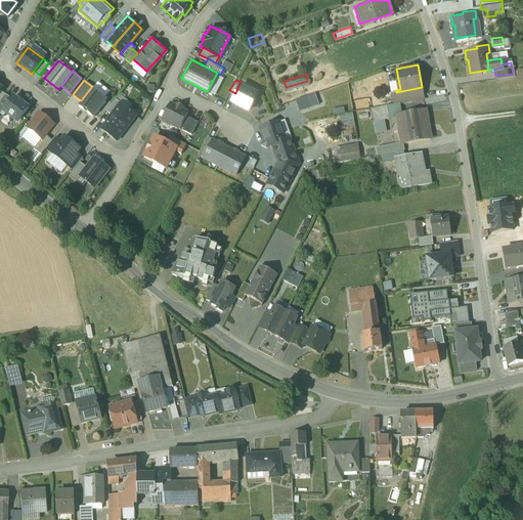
[(256,91),(240,83),(235,93),(231,100),(248,109),(256,91)]
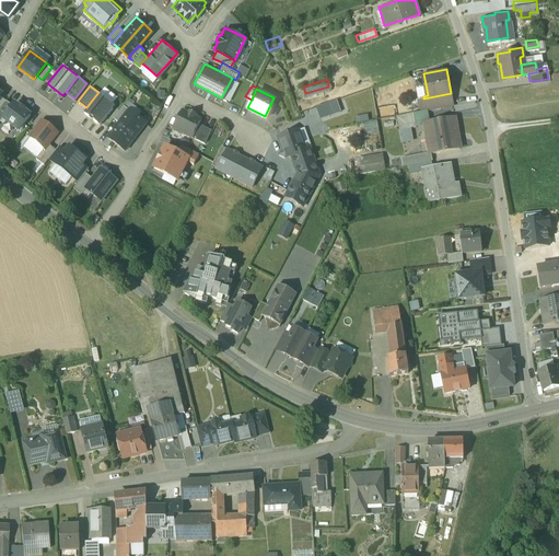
[(114,104),(99,92),(86,107),(83,112),(99,124),(114,104)]
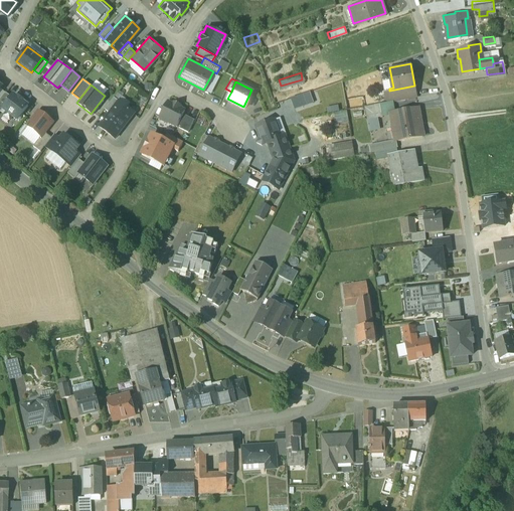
[(414,86),(389,91),(391,99),(415,95),(414,86)]
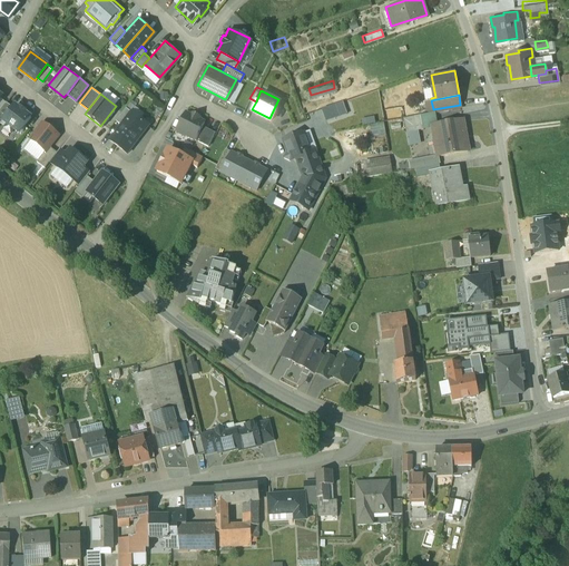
[(5,100),(0,106),(0,122),(2,118),(12,105),(5,100)]
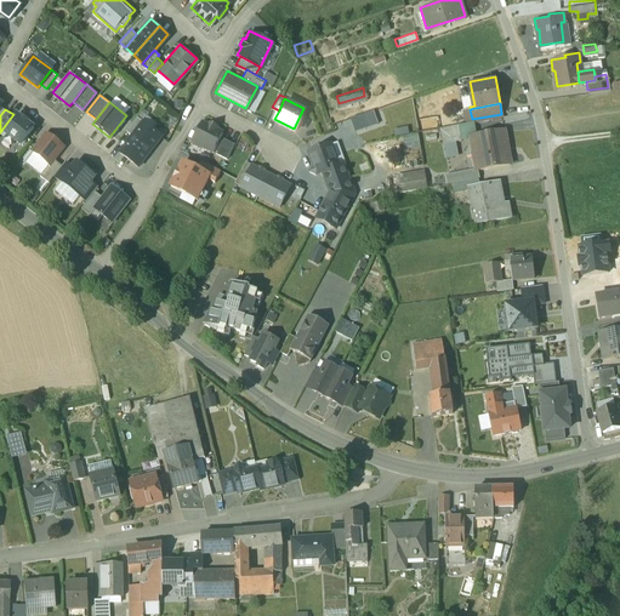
[(21,117),(16,112),(13,114),(3,129),(6,132),(4,137),(11,142),(13,138),(20,142),(33,125),(26,120),(27,119),(22,115),(21,117)]
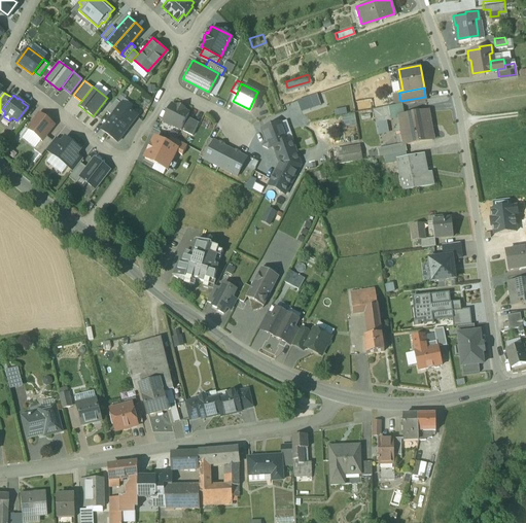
[(111,112),(120,102),(115,98),(106,109),(111,112)]
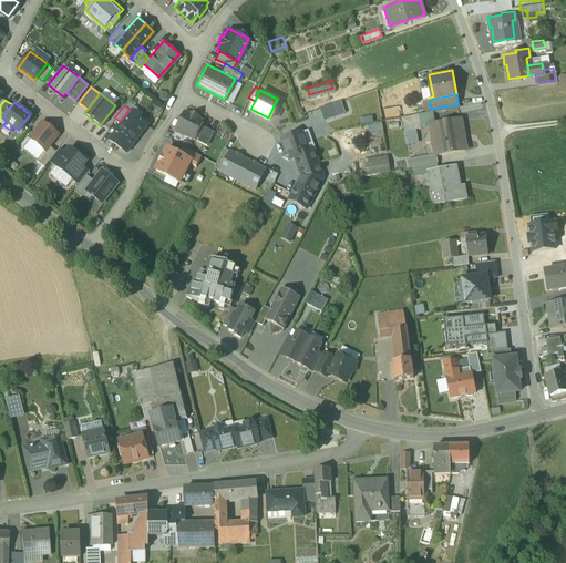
[(137,116),(130,110),(120,121),(107,137),(116,144),(137,116)]
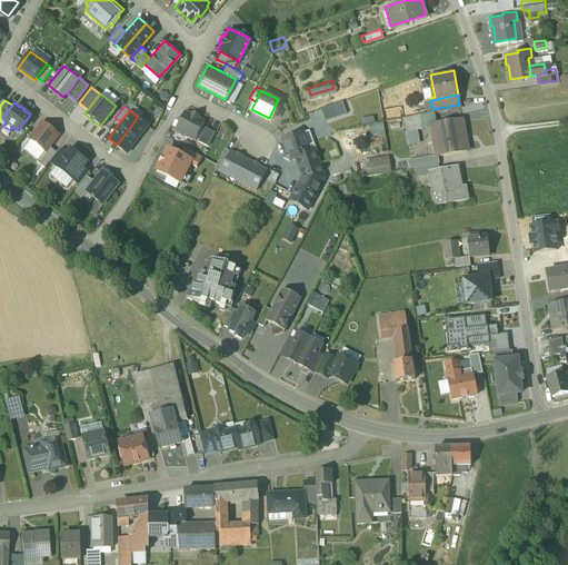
[(191,111),(190,112),(185,110),(176,127),(177,128),(178,130),(182,132),(185,132),(195,137),(203,119),(197,117),(198,115),(191,111)]
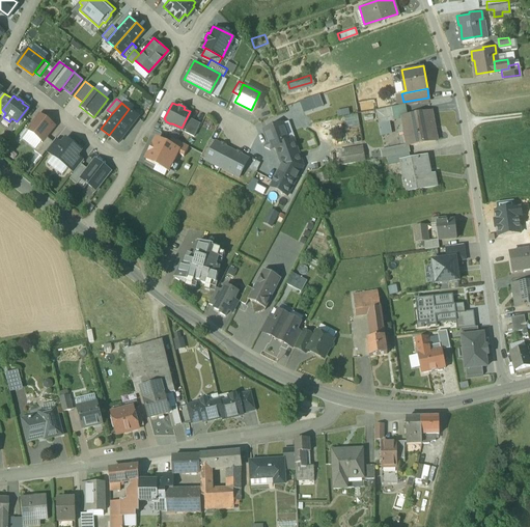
[(391,104),(375,107),(379,120),(393,117),(391,104)]
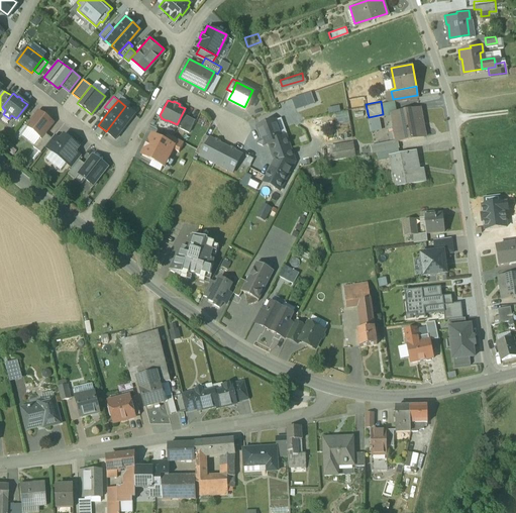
[(193,117),(198,109),(191,104),(186,112),(193,117)]
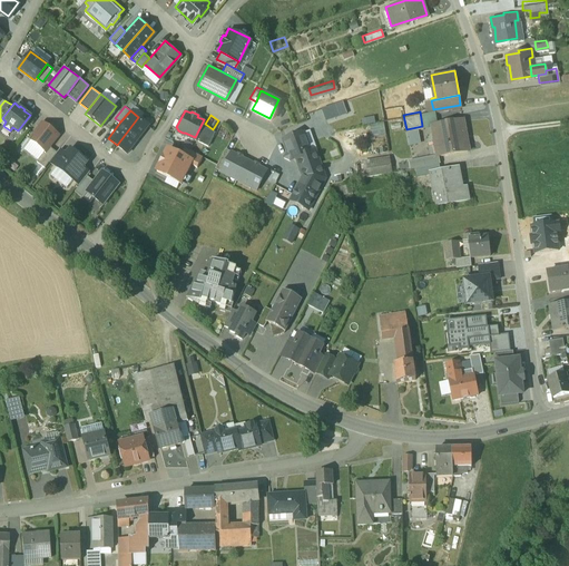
[(138,117),(117,145),(126,152),(148,124),(138,117)]
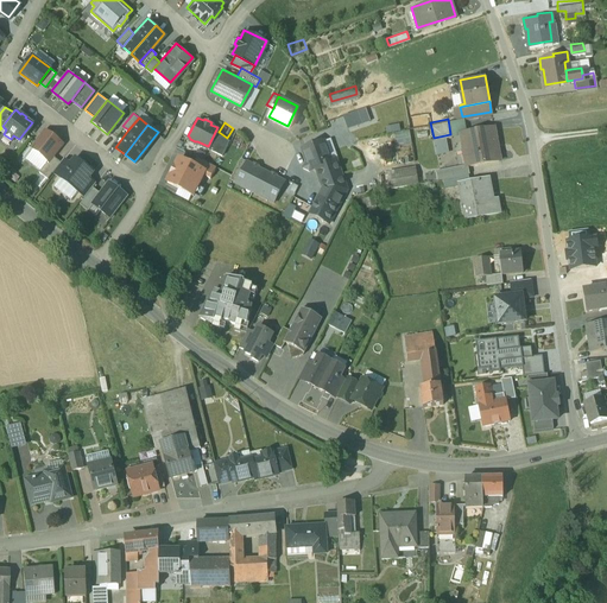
[(466,129),(460,131),(460,132),(466,163),(499,157),(493,125),(466,129)]
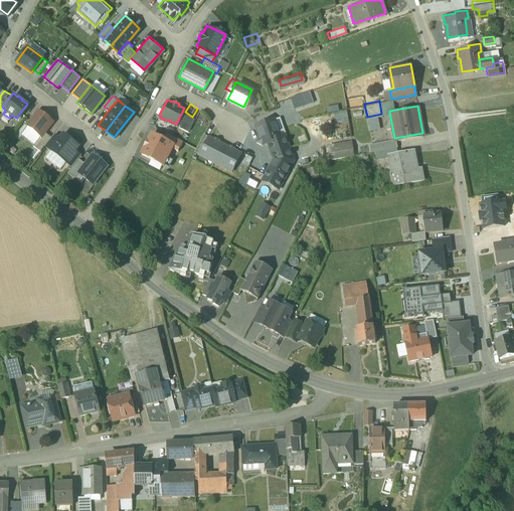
[(348,120),(346,108),(333,111),(335,122),(348,120)]
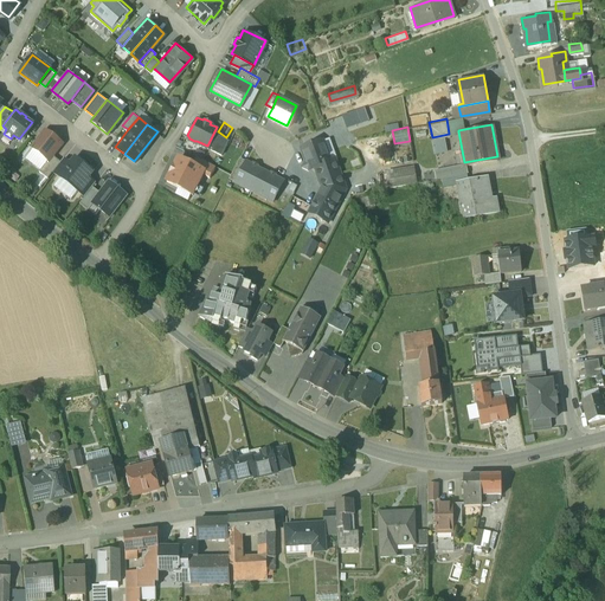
[(45,128),(31,147),(46,159),(51,153),(60,140),(45,128)]
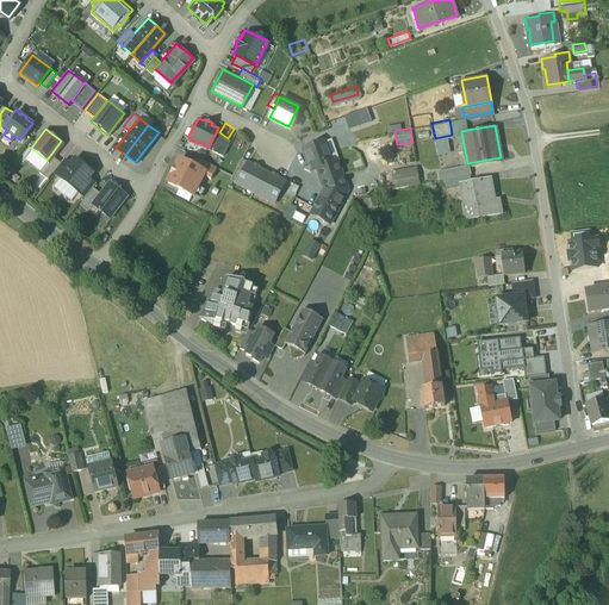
[(211,148),(222,154),(229,141),(218,136),(211,148)]
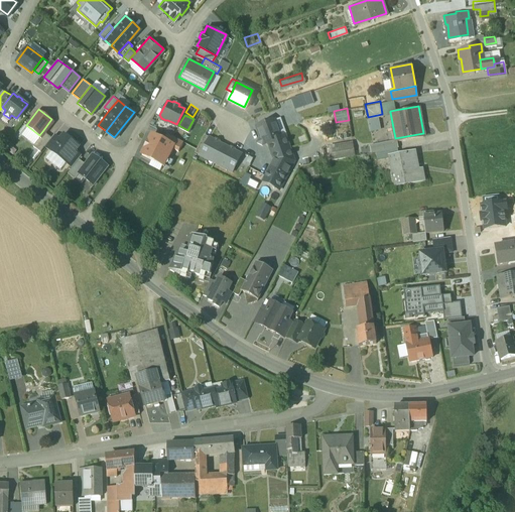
[(378,115),(368,117),(370,128),(380,126),(378,115)]
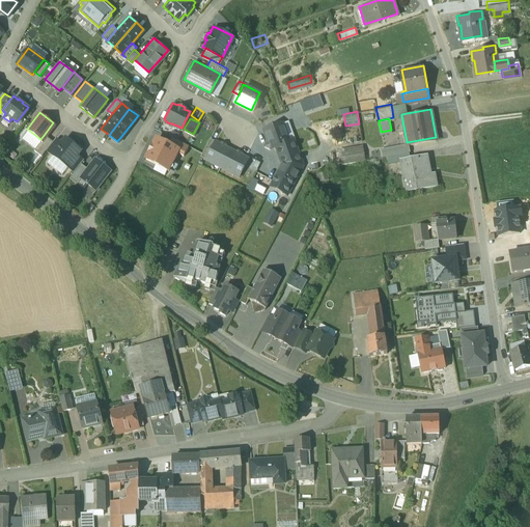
[(288,139),(282,120),(262,128),(267,139),(265,144),(270,146),(270,147),(275,145),(279,156),(297,149),(293,137),(288,139)]
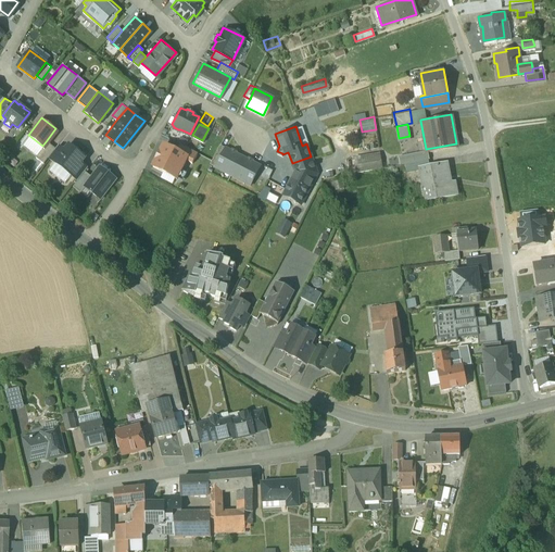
[(42,146),(35,155),(43,162),(48,157),(54,147),(47,140),(42,146)]
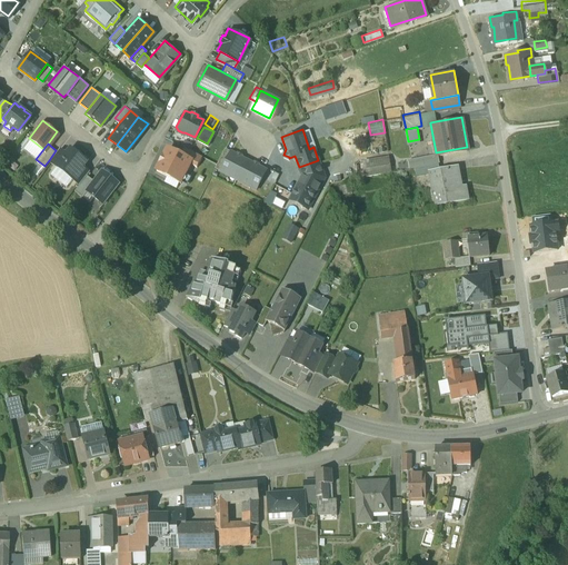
[(189,161),(191,158),(180,152),(167,146),(162,155),(161,154),(159,160),(160,160),(156,168),(180,180),(189,161)]
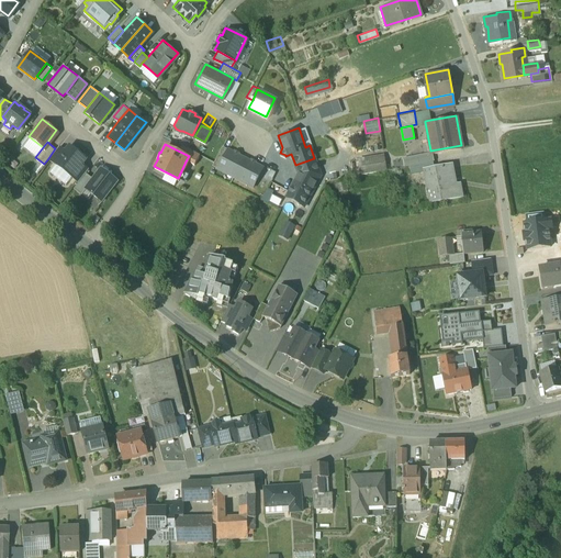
[(187,159),(194,163),(199,153),(181,144),(178,151),(189,156),(187,159)]
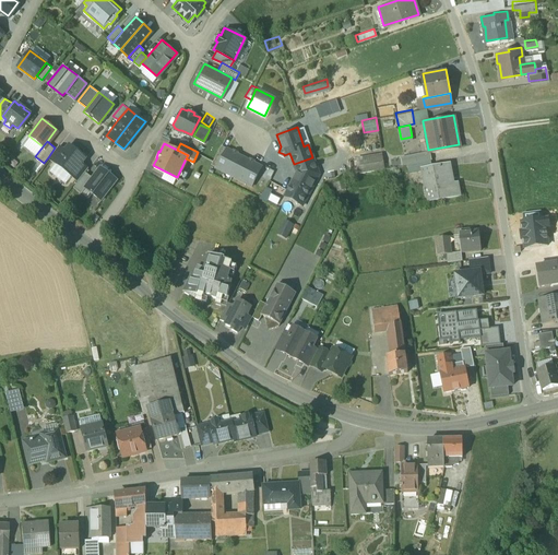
[(55,148),(48,157),(55,163),(64,150),(58,144),(55,148)]
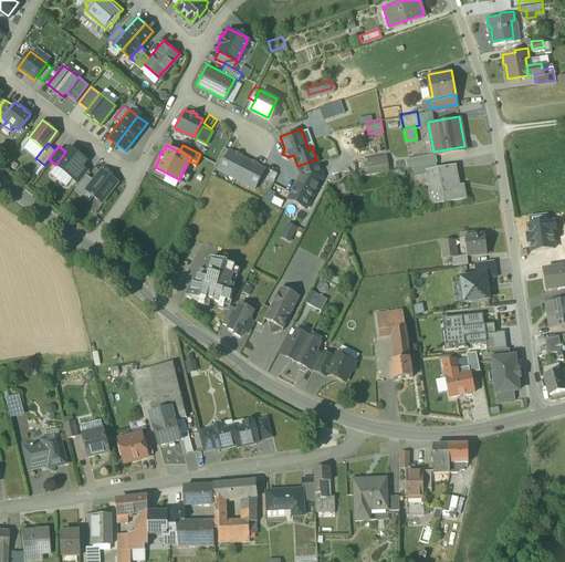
[(65,152),(55,165),(56,164),(71,175),(71,176),(71,177),(81,164),(85,158),(70,146),(65,152)]
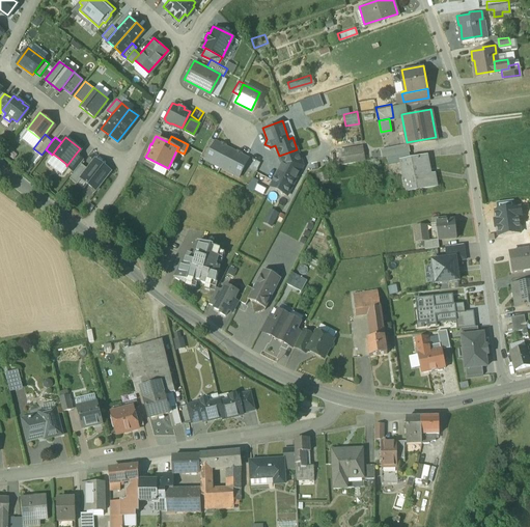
[(208,137),(200,154),(205,157),(214,140),(208,137)]
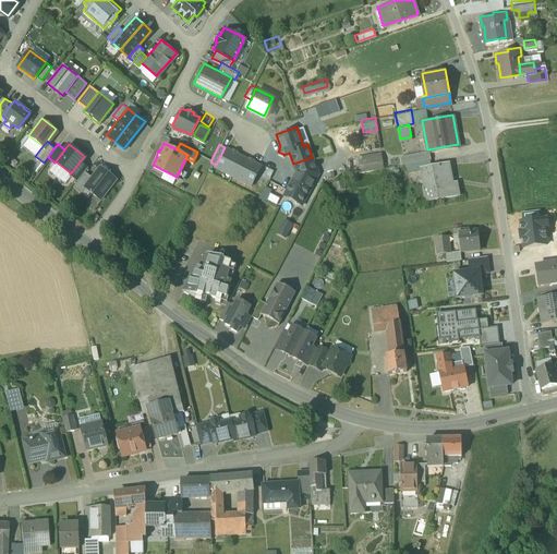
[(247,158),(235,152),(235,151),(234,151),(232,149),(231,149),(226,146),(225,147),(216,165),(216,166),(250,183),(259,166),(258,164),(252,159),(251,159),(249,158),(249,157),(247,158)]
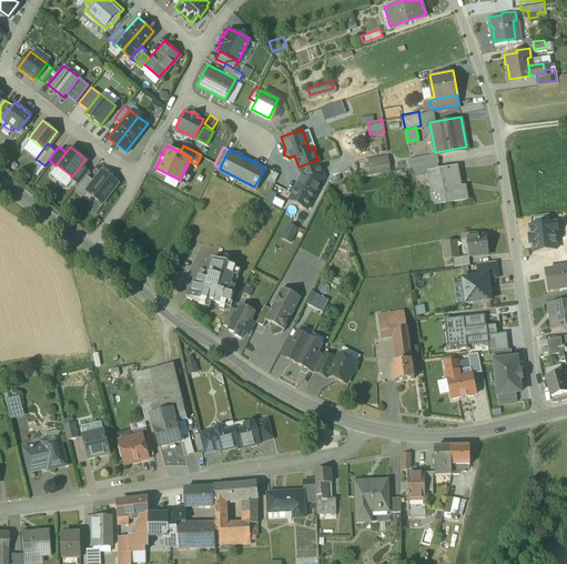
[(434,152),(413,155),(415,164),(435,161),(434,152)]
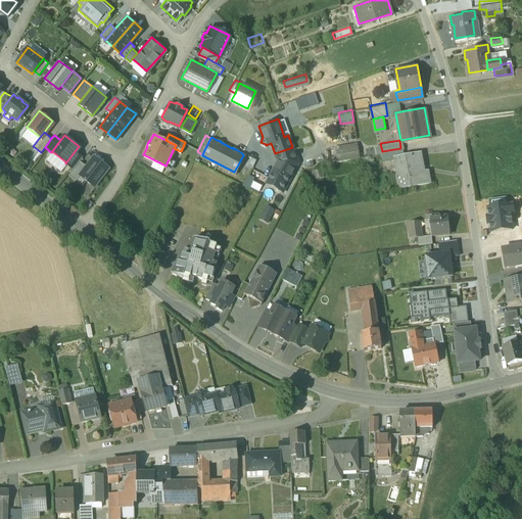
[(357,142),(333,146),(335,159),(359,155),(357,142)]
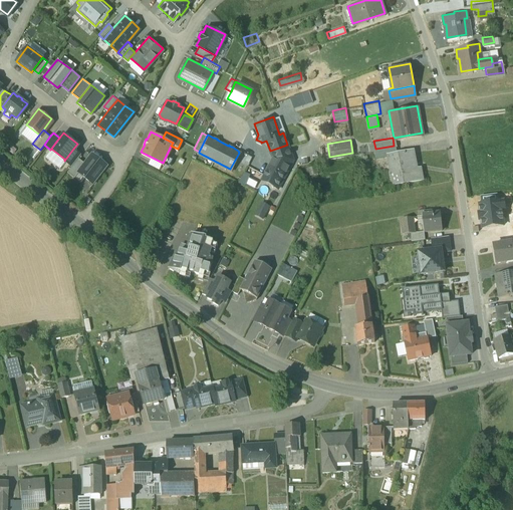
[(287,145),(270,151),(272,157),(261,178),(277,187),(292,158),(287,145)]
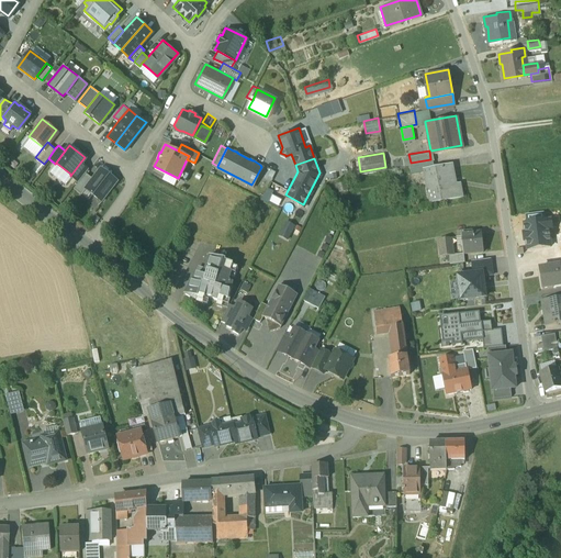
[(430,159),(411,163),(412,171),(423,169),(423,168),(432,166),(430,159)]
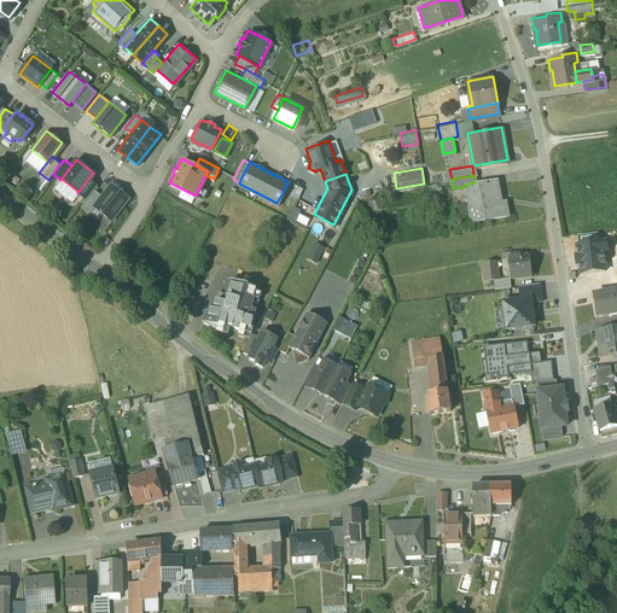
[(88,179),(77,193),(86,198),(97,185),(88,179)]
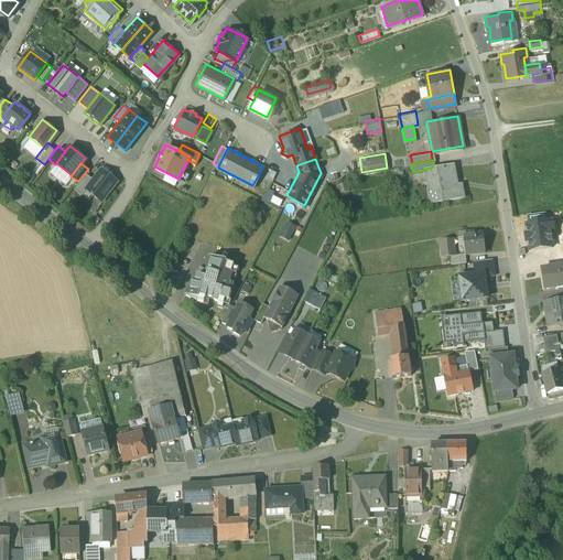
[(433,167),(424,169),(424,170),(430,201),(463,195),(461,183),(456,183),(453,163),(433,167)]
